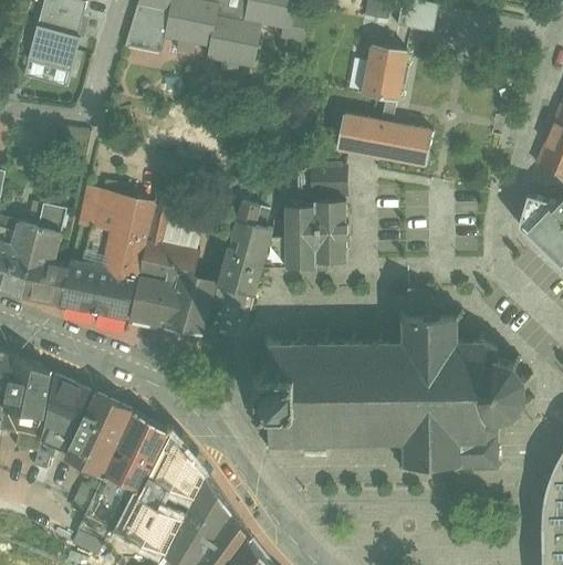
[(74,0),(73,0),(41,0),(25,60),(70,72),(79,38),(76,37),(85,3),(74,0)]
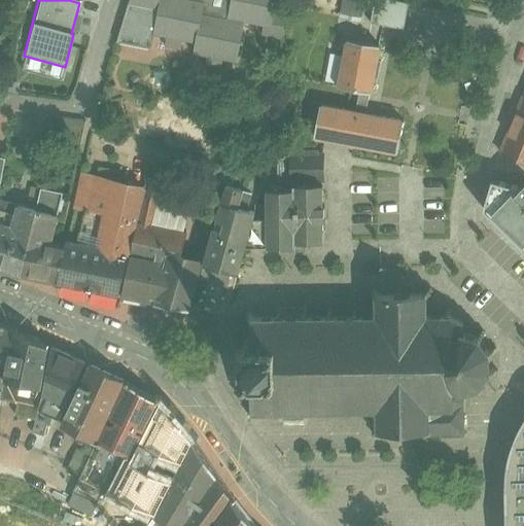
[(128,0),(127,3),(158,10),(152,35),(166,37),(164,47),(179,50),(181,40),(195,43),(193,55),(207,57),(205,66),(220,69),(222,60),(236,63),(243,23),(246,8),(258,11),(255,25),(263,26),(262,36),(281,40),(286,14),(274,12),(276,0),(128,0)]
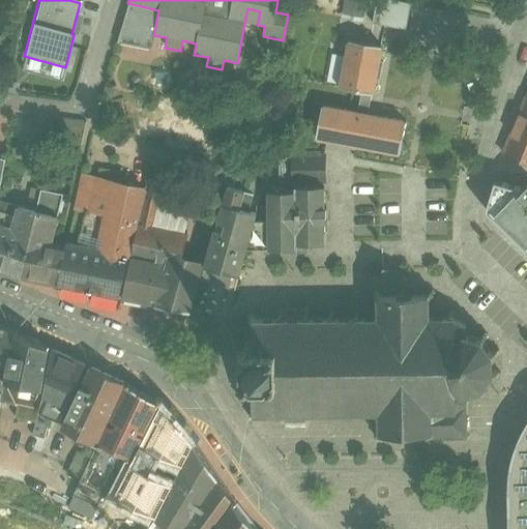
[(410,6),(379,0),(375,0),(371,23),(405,29),(410,6)]
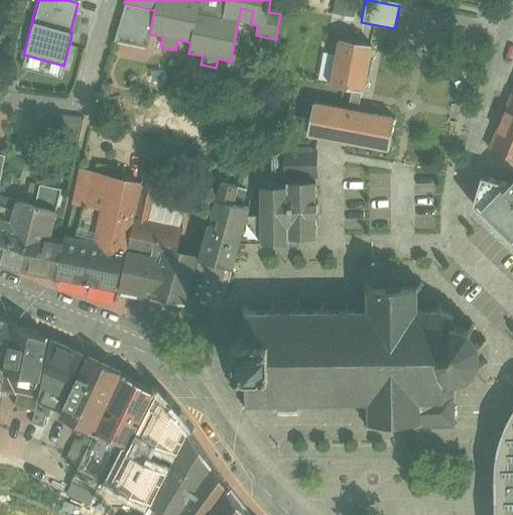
[(154,10),(124,3),(115,40),(146,47),(149,34),(154,10)]
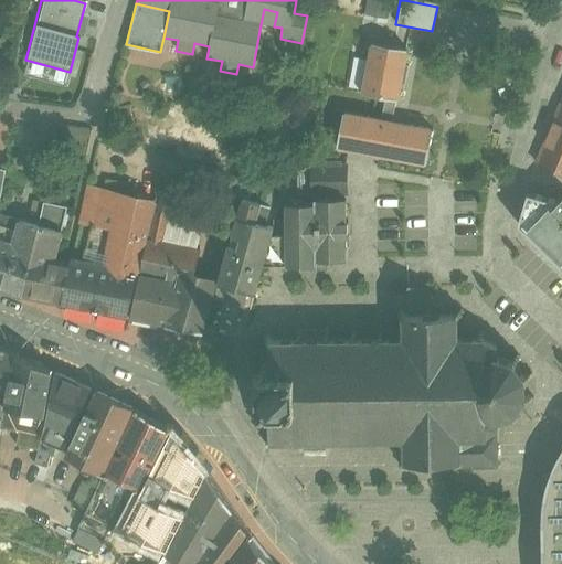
[(406,52),(370,45),(360,95),(396,102),(406,52)]
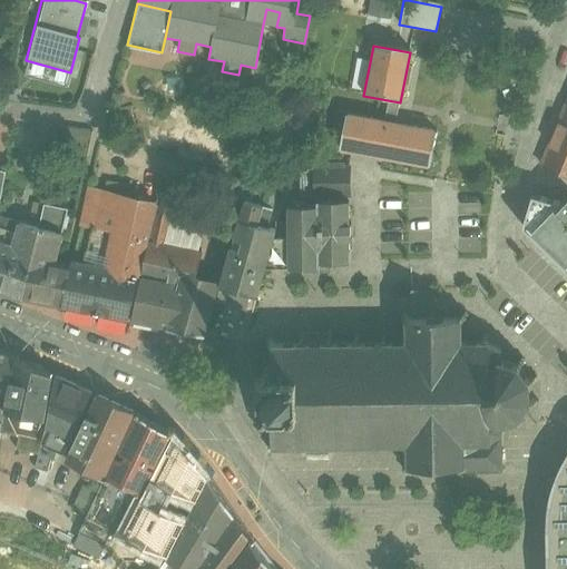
[(566,105),(564,105),(539,166),(566,177),(566,105)]
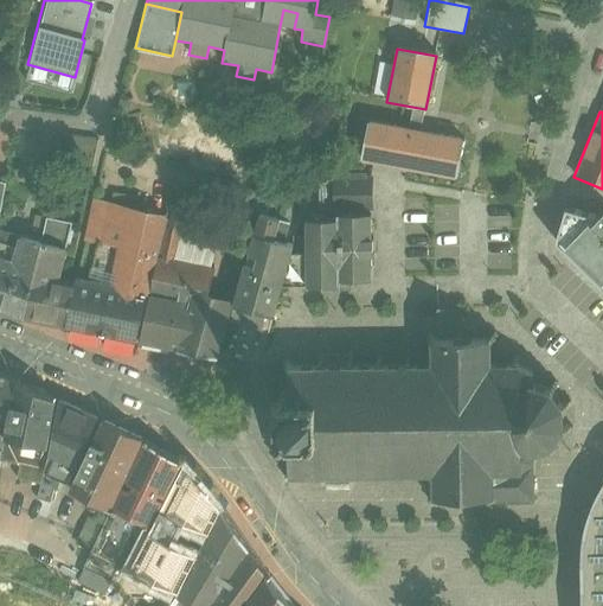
[(461,140),(366,123),(359,159),(454,177),(461,140)]
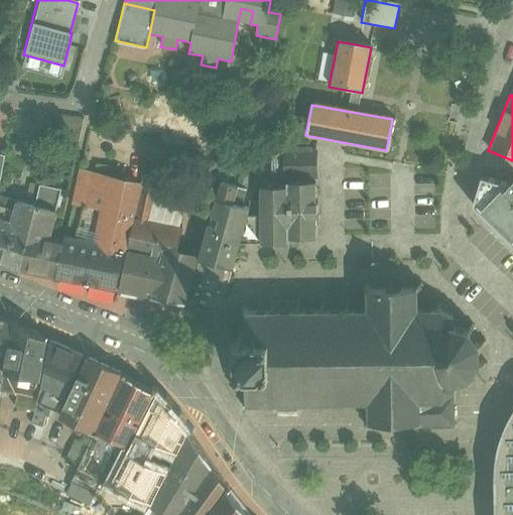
[(83,120),(55,115),(49,137),(78,143),(83,120)]
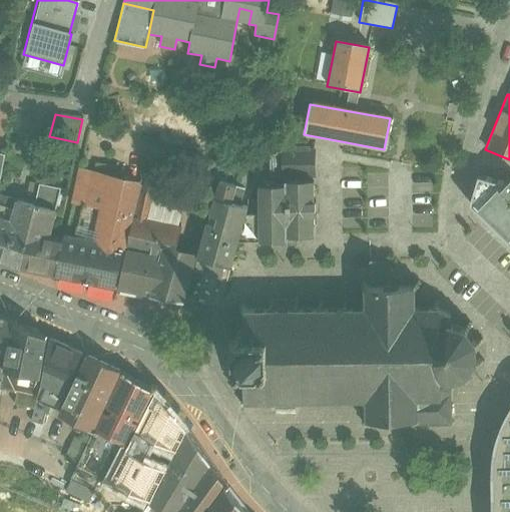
[(313,151),(270,152),(270,176),(314,175),(313,151)]
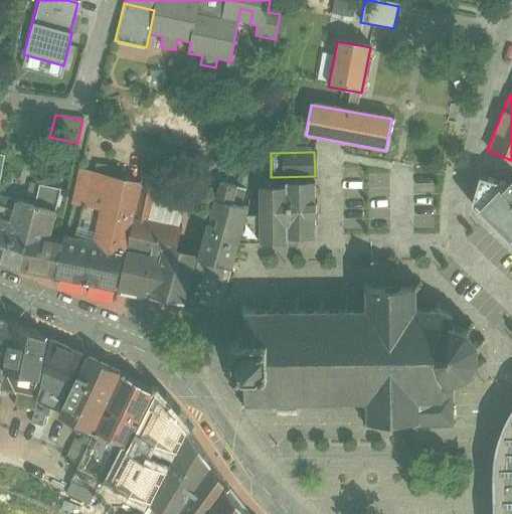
[(140,186),(79,173),(76,187),(87,189),(75,240),(64,237),(55,277),(116,290),(124,251),(125,251),(140,186)]
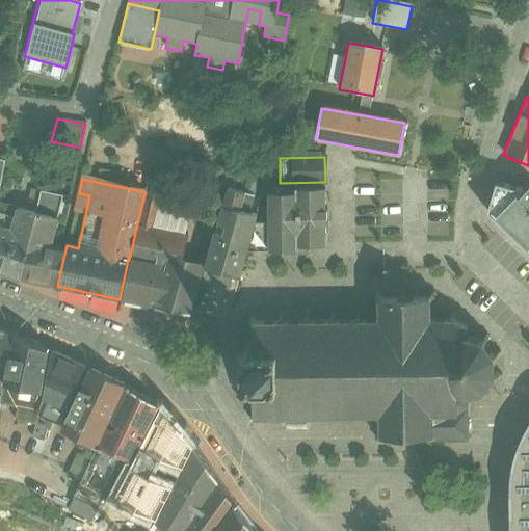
[(528,185),(524,191),(496,182),(487,211),(528,250),(528,185)]
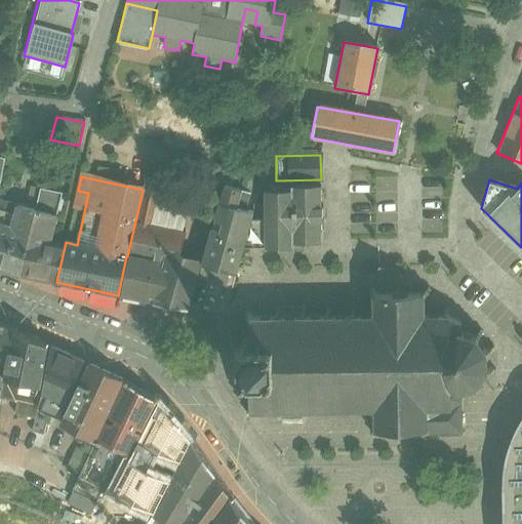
[(250,193),(225,186),(214,220),(223,223),(221,230),(212,228),(203,262),(229,269),(237,271),(252,212),(244,210),(245,205),(246,205),(250,193)]
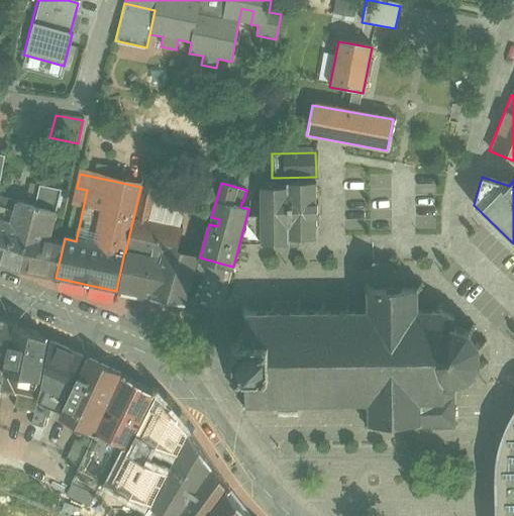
[(316,183),(288,183),(288,188),(261,188),(261,215),(247,215),(240,242),(262,242),(262,243),(290,242),(290,227),(316,227),(316,217),(317,217),(317,204),(316,204),(316,183)]
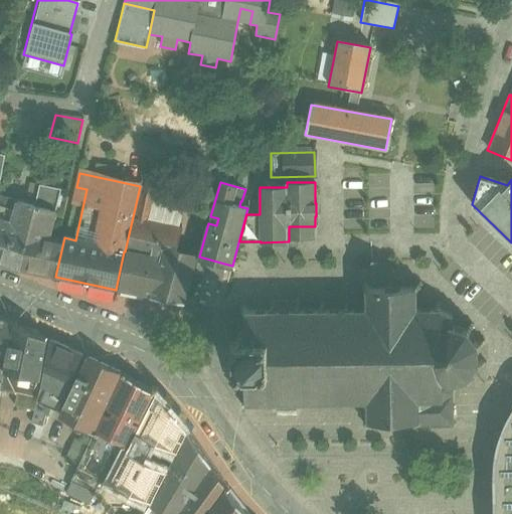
[(60,189),(38,185),(33,206),(55,211),(56,207),(57,207),(58,206),(59,205),(62,196),(61,195),(60,193),(60,189)]
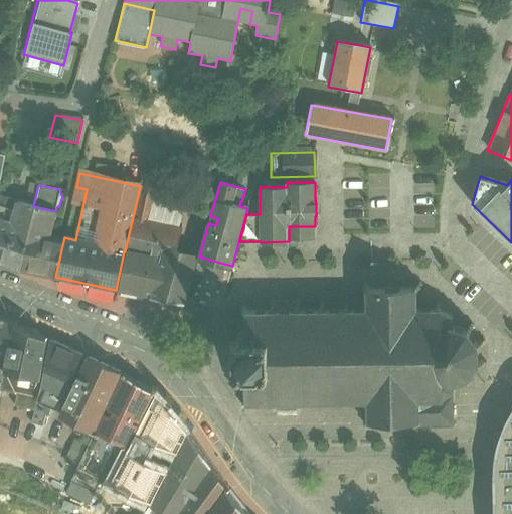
[(157,189),(140,185),(133,218),(134,219),(149,222),(157,189)]
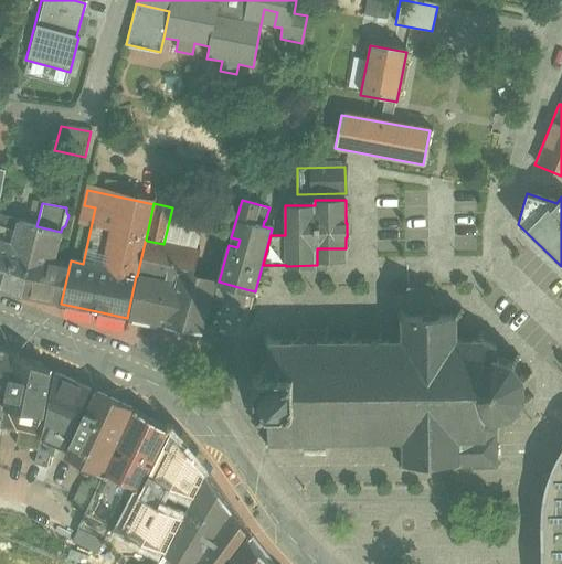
[(36,226),(0,215),(0,287),(21,295),(36,226)]
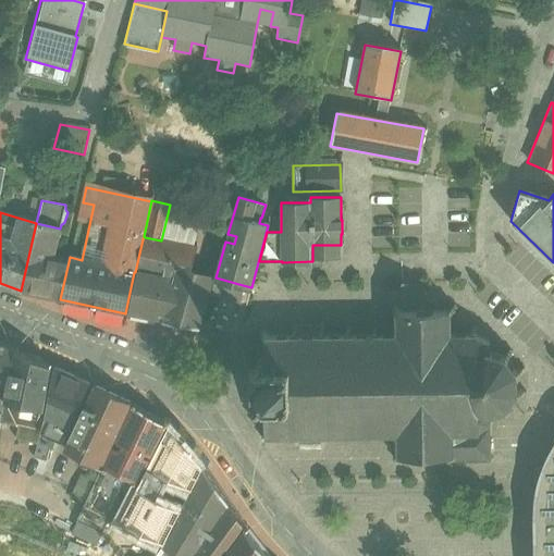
[(60,229),(36,223),(21,291),(53,298),(62,257),(53,255),(60,229)]
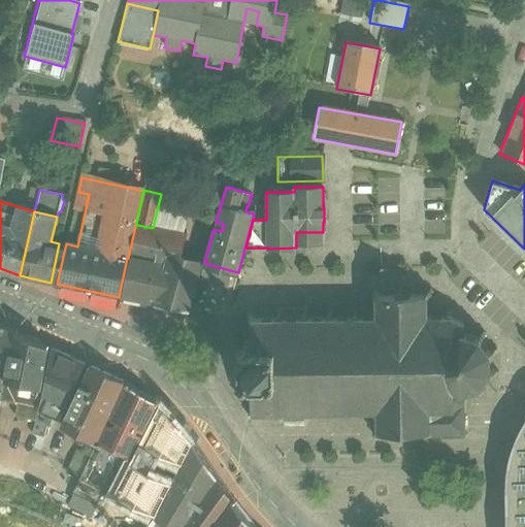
[(153,228),(137,225),(122,297),(189,310),(209,239),(153,228)]
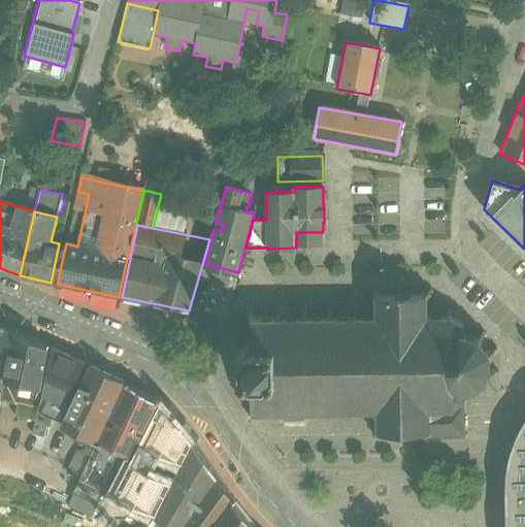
[(230,270),(204,263),(200,280),(226,287),(230,270)]
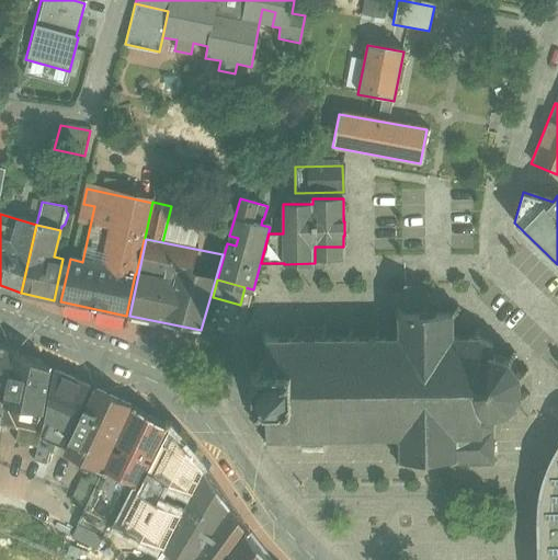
[(457,307),(451,313),(403,315),(397,308),(395,310),(395,311),(395,338),(379,338),(379,331),(376,331),(376,338),(353,338),(353,331),(349,331),(349,338),(326,339),(326,327),(322,327),(322,328),(298,328),(295,328),(295,339),(271,339),(264,333),(262,335),(268,341),(269,363),(264,363),(264,362),(261,362),(261,369),(258,369),(258,373),(251,373),(251,376),(258,376),(258,400),(251,400),(251,403),(258,403),(258,407),(261,407),(261,413),(265,413),(264,411),(269,411),(269,434),(263,441),(265,443),(272,437),(296,436),(296,447),(300,448),(299,447),(323,446),(323,447),(327,447),(327,436),(351,435),(351,443),(354,443),(354,435),(377,435),(378,443),(382,443),(382,435),(402,435),(402,456),(396,461),(398,465),(405,458),(453,457),(459,464),(462,461),(477,460),(477,465),(480,465),(480,460),(491,461),(494,464),(497,461),(493,458),(492,429),(491,429),(491,426),(493,424),(493,415),(508,411),(513,418),(516,415),(511,409),(520,396),(528,398),(530,395),(521,392),(521,377),(528,374),(527,370),(519,374),(511,362),(515,354),(513,352),(508,360),(492,355),(492,344),(481,339),(481,336),(479,336),(479,329),(475,329),(475,336),(454,336),(454,316),(460,310),(457,307)]
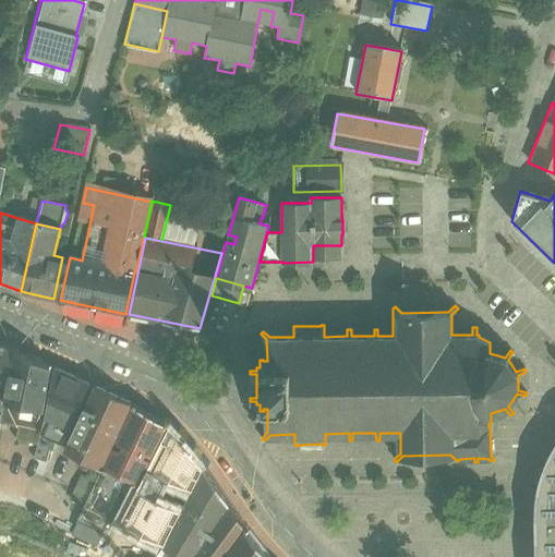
[(15,351),(0,343),(0,386),(8,389),(15,351)]
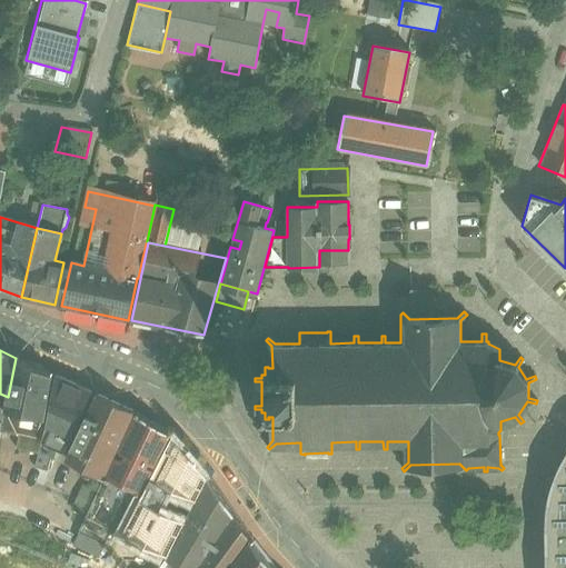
[(52,375),(16,359),(8,397),(0,431),(19,436),(16,448),(38,454),(52,375)]
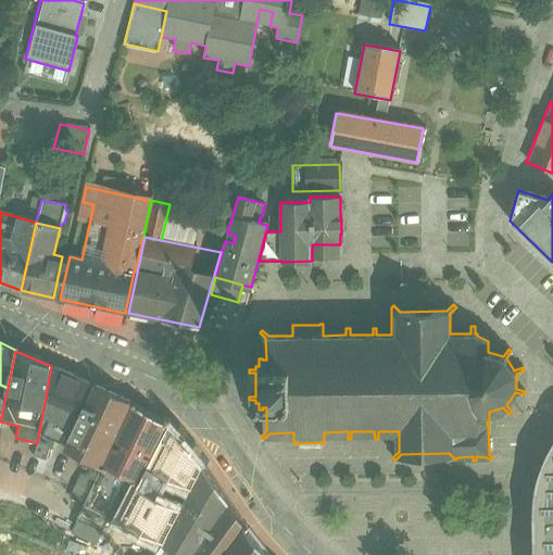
[(55,368),(41,433),(40,432),(40,433),(52,439),(62,442),(89,383),(88,382),(87,383),(57,369),(57,368),(55,368)]
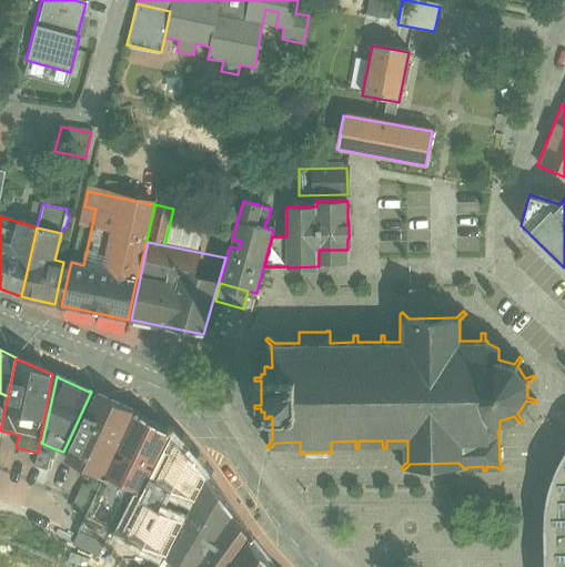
[(96,393),(64,458),(104,476),(104,475),(134,411),(96,393)]
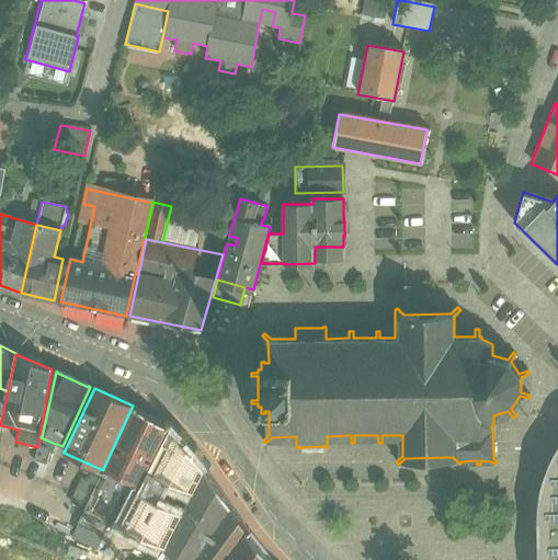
[(135,408),(105,470),(128,482),(138,487),(168,427),(135,408)]
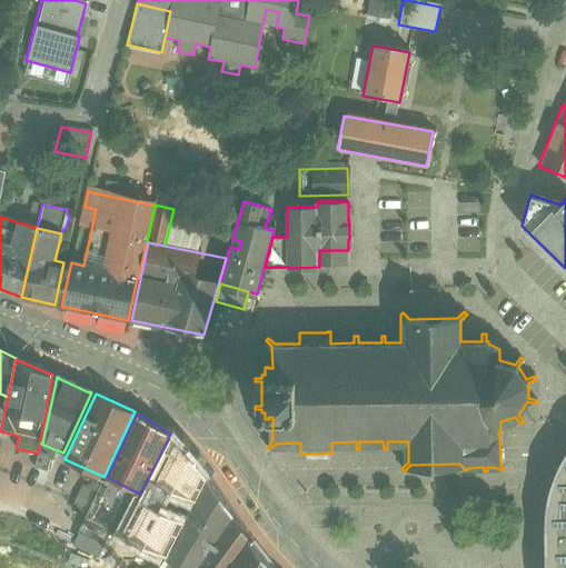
[(53,449),(41,444),(38,454),(30,482),(42,487),(53,449)]
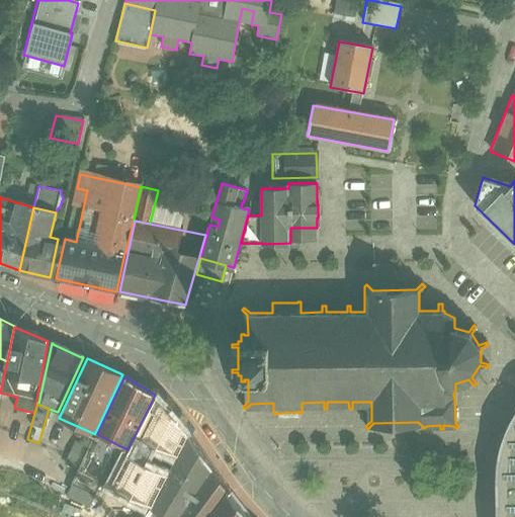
[(514,516),(514,409),(512,415),(505,428),(503,433),(501,441),(498,448),(496,460),(495,468),(495,477),(495,516),(514,516)]
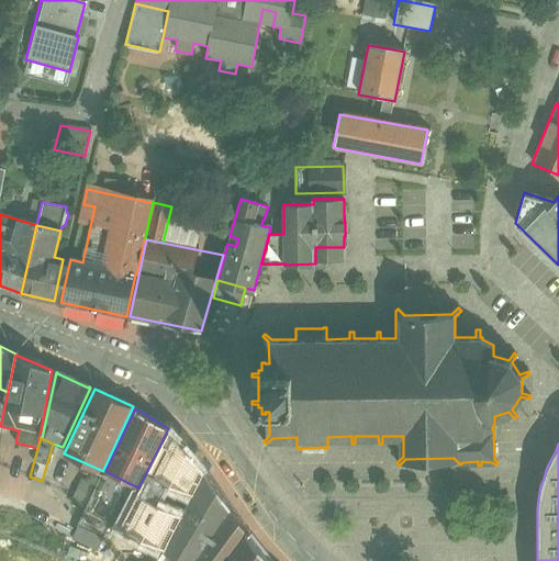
[(103,471),(78,525),(103,537),(129,483),(105,471),(103,470),(103,471)]
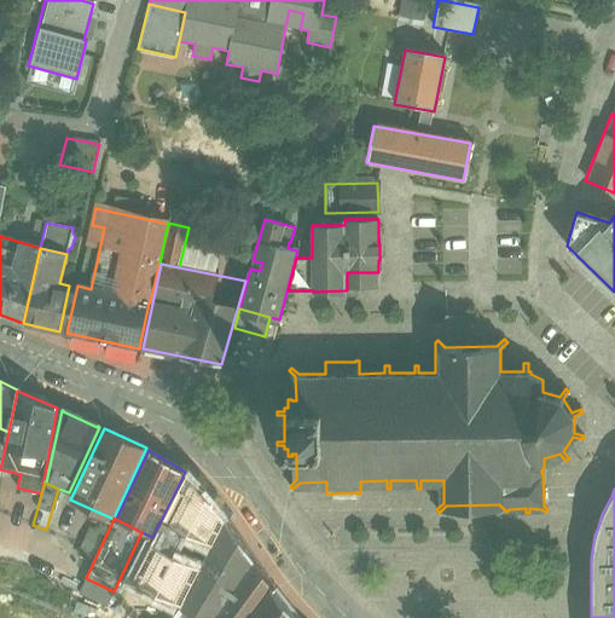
[(225,523),(181,606),(179,605),(172,617),(248,617),(271,587),(227,523),(226,523),(225,523)]
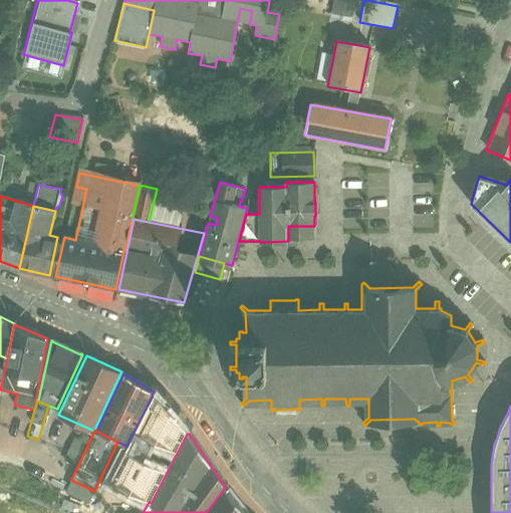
[(242,512),(225,487),(206,512),(242,512)]
